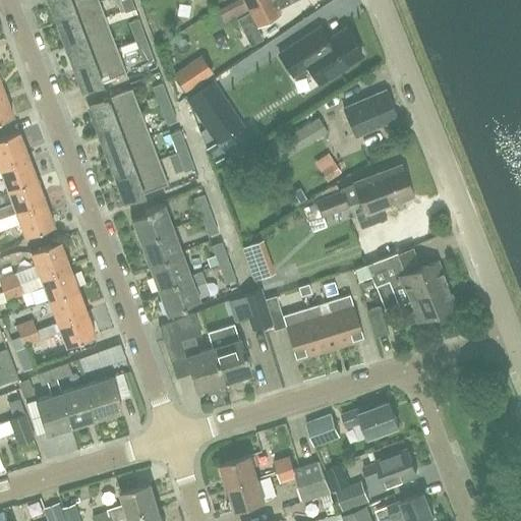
[(55,15),(96,0),(49,0),(51,2),(47,4),(48,5),(51,4),(55,15)]
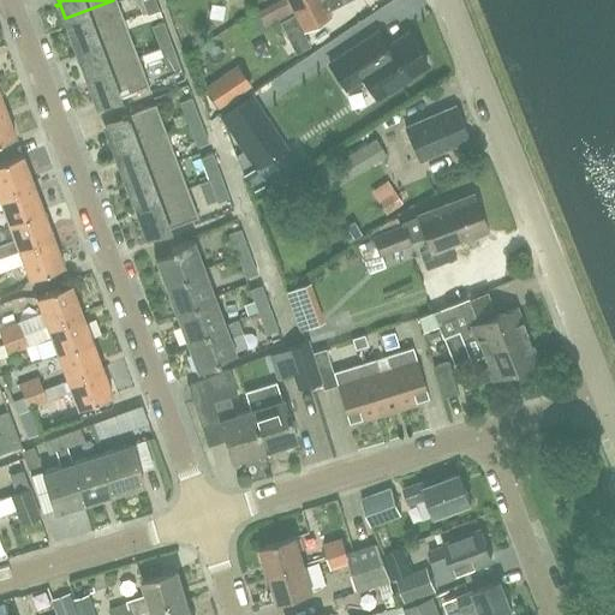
[(76,46),(126,28),(115,0),(113,0),(65,18),(70,31),(66,33),(66,35),(71,33),(76,46)]
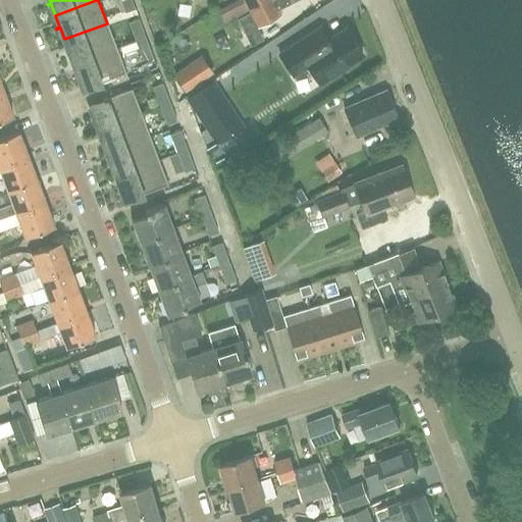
[(131,0),(119,0),(124,12),(135,9),(131,0)]
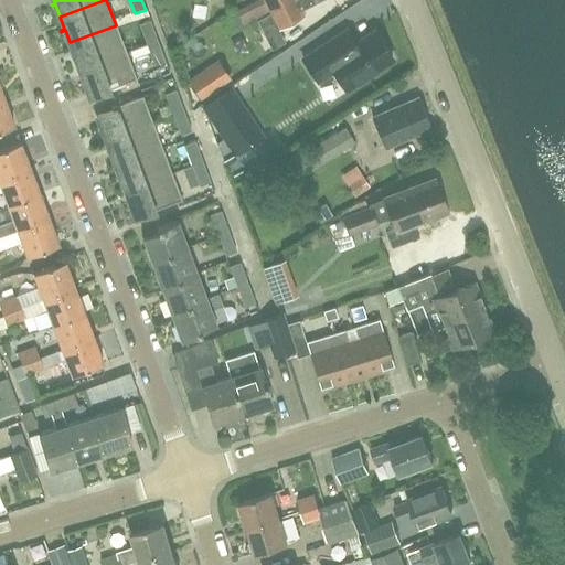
[(255,0),(236,10),(243,23),(269,10),(270,11),(291,0),(255,0)]
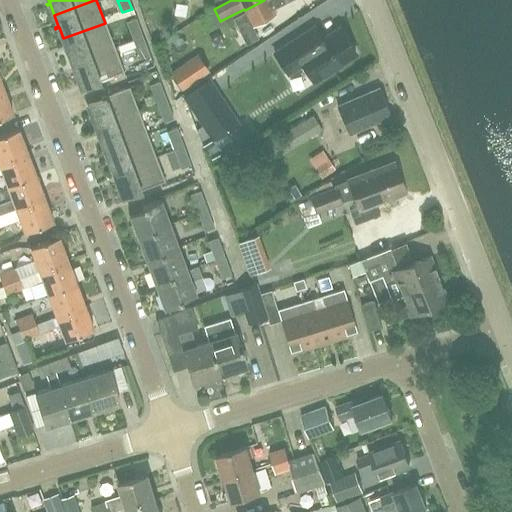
[(264,0),(245,10),(253,26),(276,14),(273,8),(290,0),(264,0)]
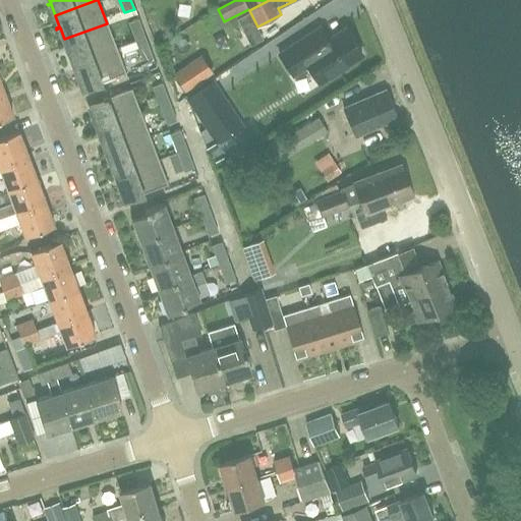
[(135,41),(145,37),(137,18),(127,21),(135,41)]
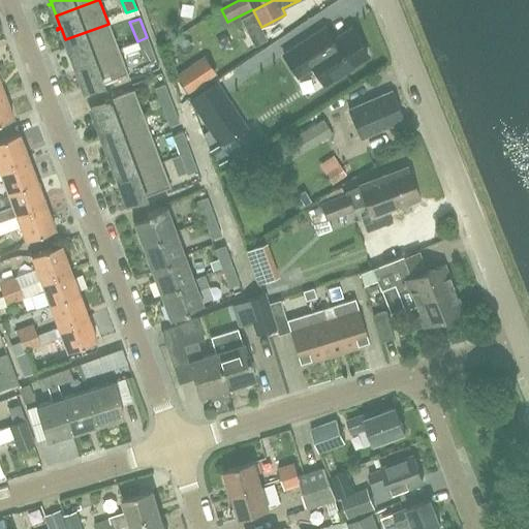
[(73,64),(118,48),(109,24),(65,39),(69,51),(65,52),(66,54),(69,53),(73,64)]
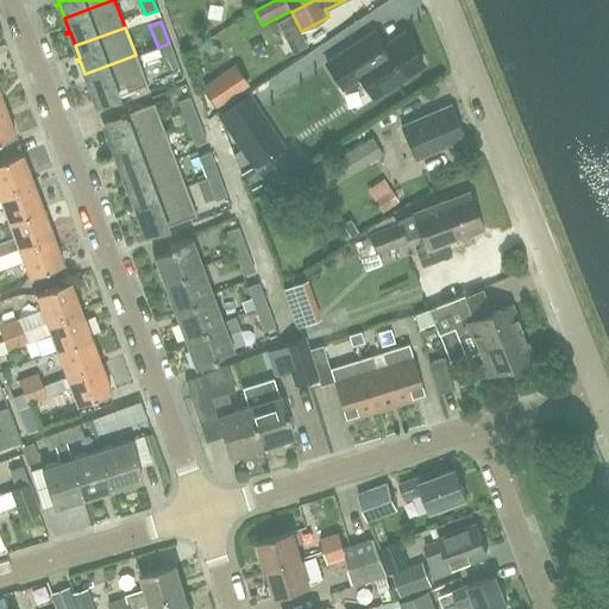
[(327,63),(341,86),(359,74),(371,94),(421,62),(403,35),(382,49),(372,35),(327,63)]
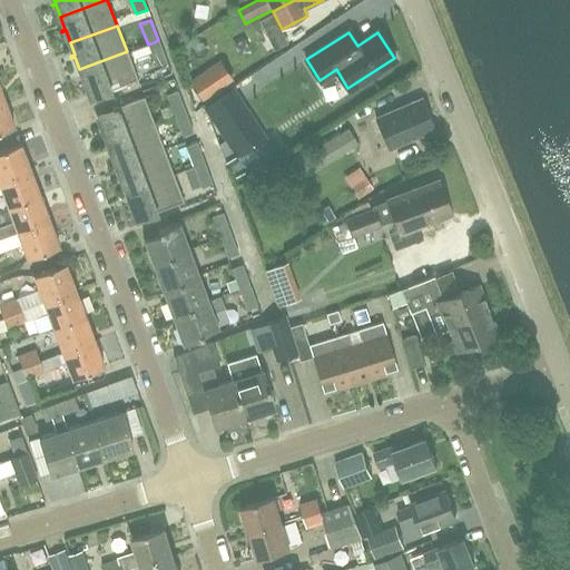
[(158,40),(148,45),(156,66),(166,61),(158,40)]
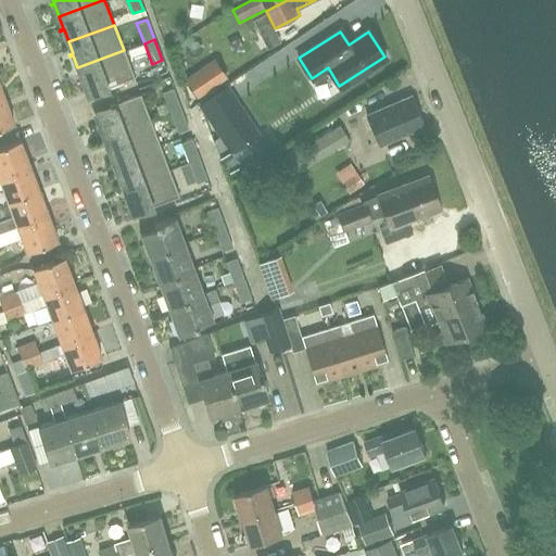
[(124,50),(77,67),(81,78),(78,80),(79,81),(83,80),(88,96),(108,89),(106,86),(134,76),(124,50)]
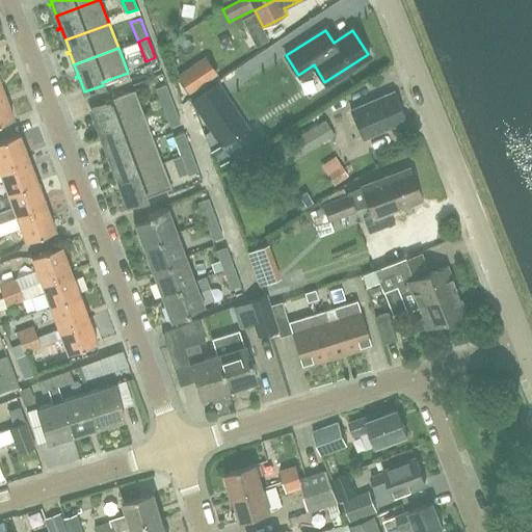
[(179,76),(188,91),(215,74),(205,58),(179,76)]
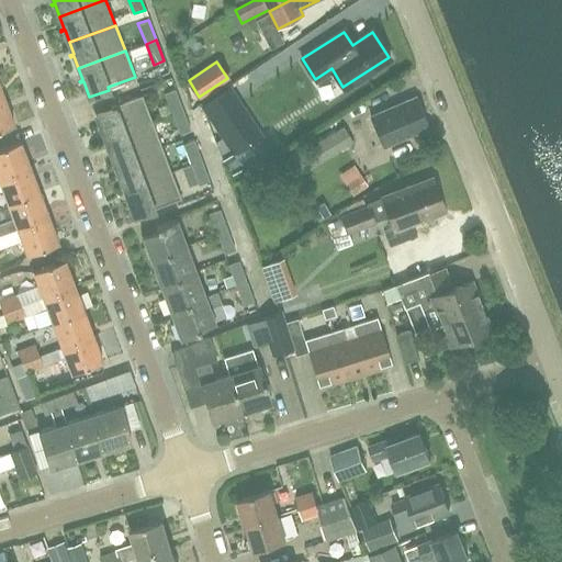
[(222,163),(233,180),(271,155),(259,136),(260,136),(228,87),(202,104),(222,136),(214,142),(222,163)]
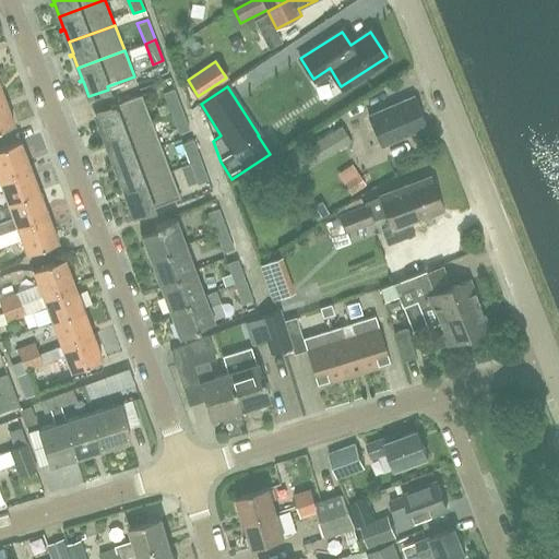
[(170,113),(181,109),(174,88),(163,93),(170,113)]
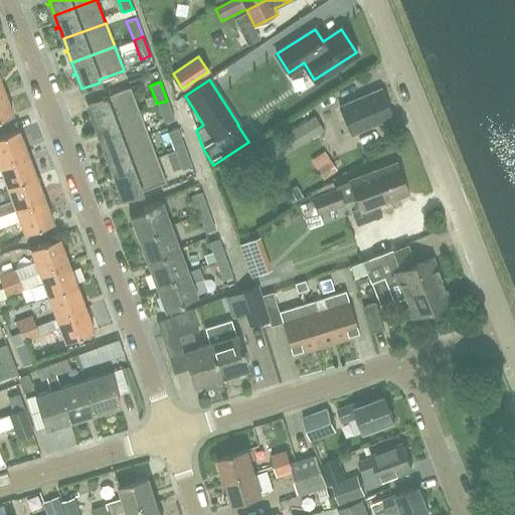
[(96,126),(138,110),(129,86),(101,97),(102,99),(88,105),(91,113),(88,115),(89,116),(92,115),(96,126)]
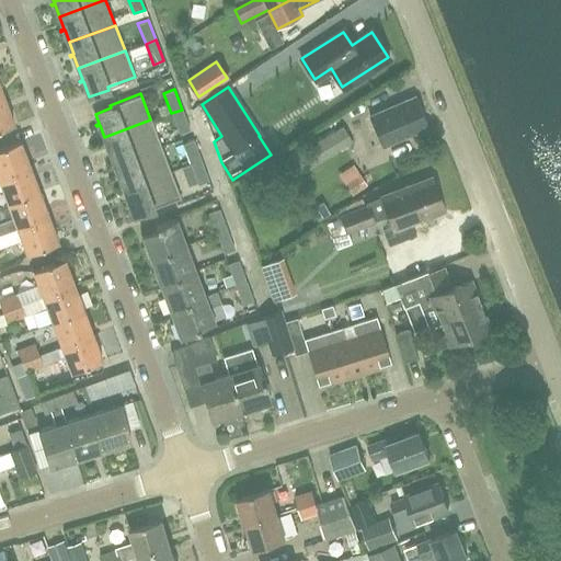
[(382,146),(427,127),(414,96),(369,116),(382,146)]
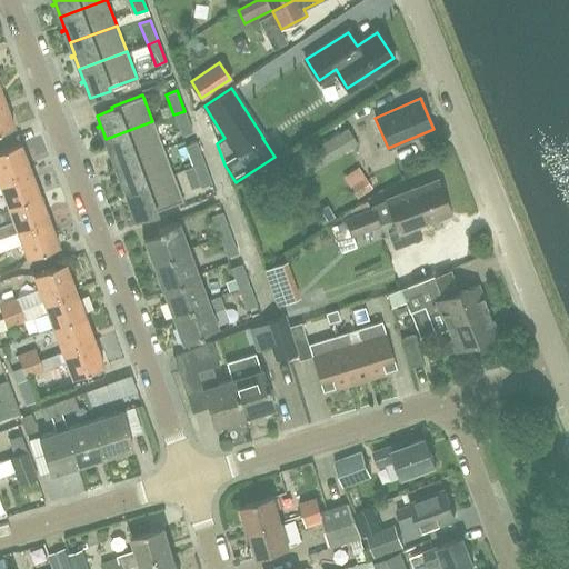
[(5,99),(0,99),(0,129),(15,125),(5,99)]
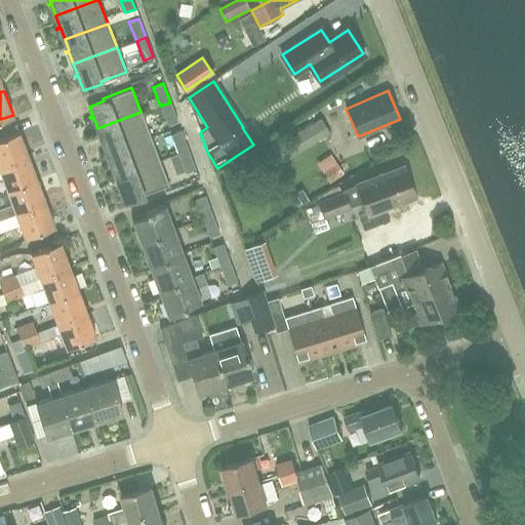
[(170,103),(160,106),(167,125),(177,121),(170,103)]
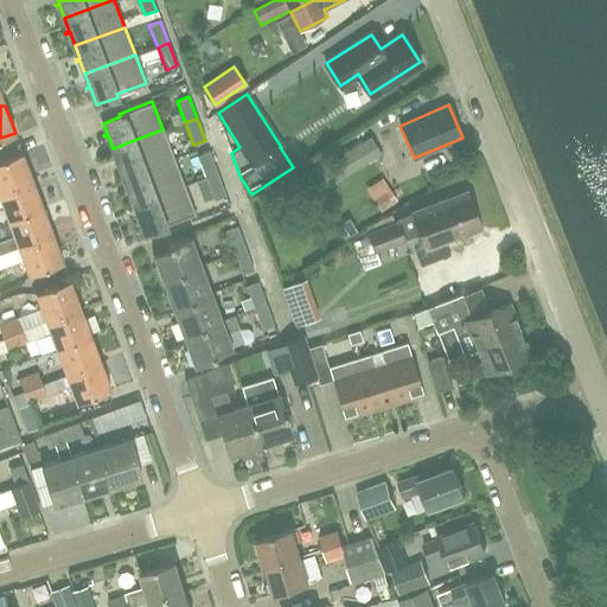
[(123,176),(173,157),(163,129),(113,148),(117,161),(113,163),(114,164),(119,163),(123,176)]
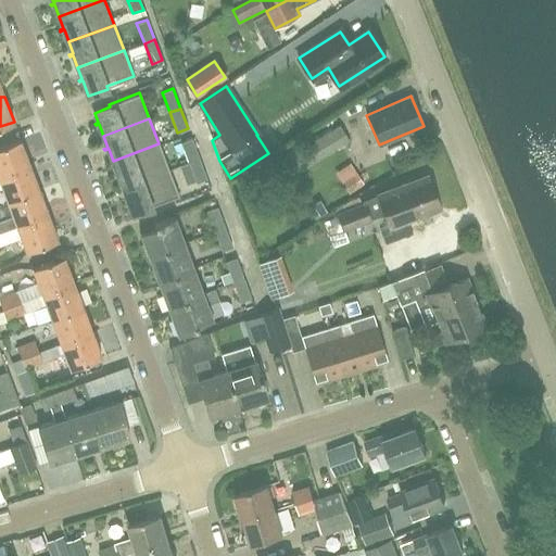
[(292,175),(350,141),(339,125),(282,159),(292,175)]
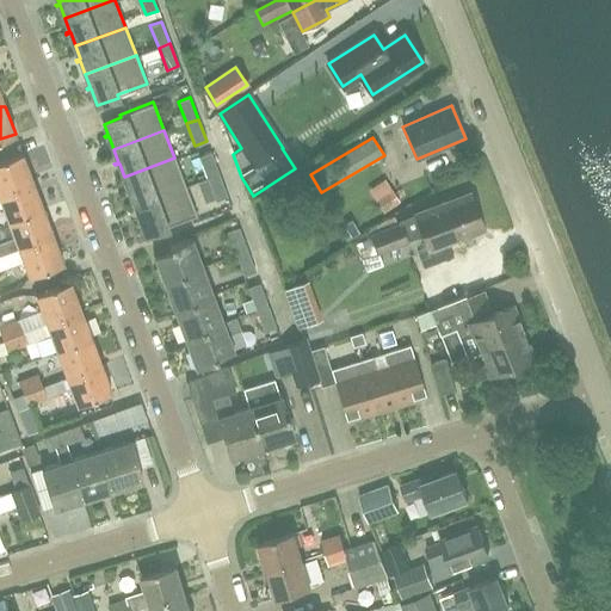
[(208,179),(218,174),(210,152),(198,156),(208,179)]
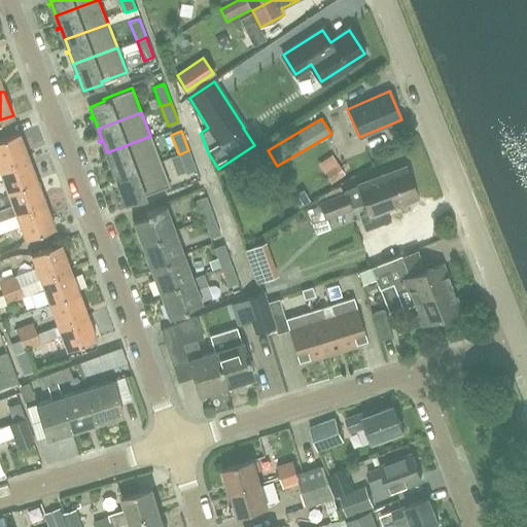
[(0,167),(28,156),(18,132),(0,138),(0,167)]
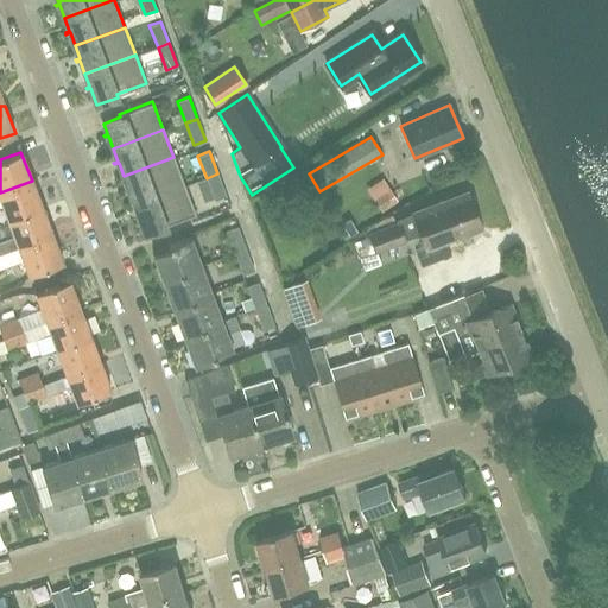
[(133,203),(184,184),(173,157),(124,176),(128,189),(124,190),(125,192),(128,191),(133,203)]
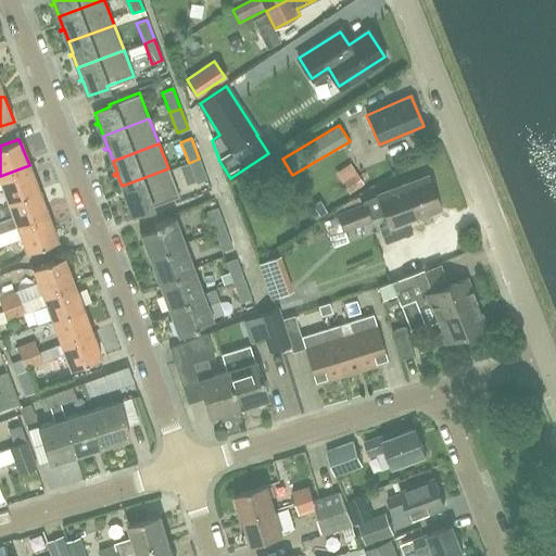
[(199,159),(189,163),(197,182),(206,179),(199,159)]
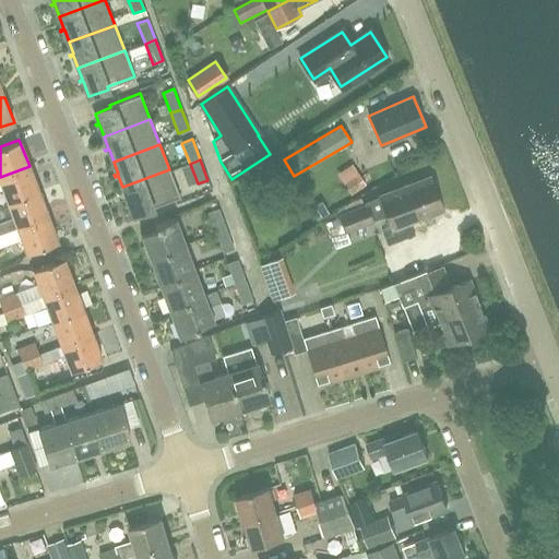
[(0,183),(7,203),(38,191),(30,166),(0,177),(0,183)]
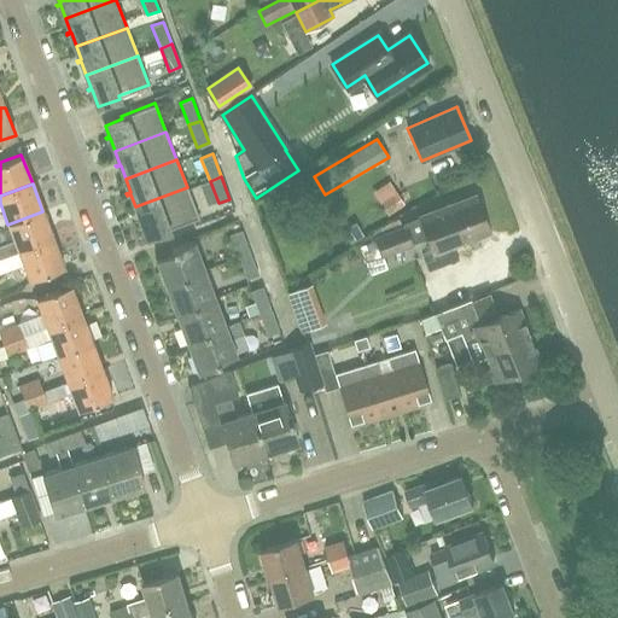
[(187,187),(135,207),(140,220),(136,221),(138,223),(141,222),(147,239),(169,231),(168,228),(198,216),(187,187)]
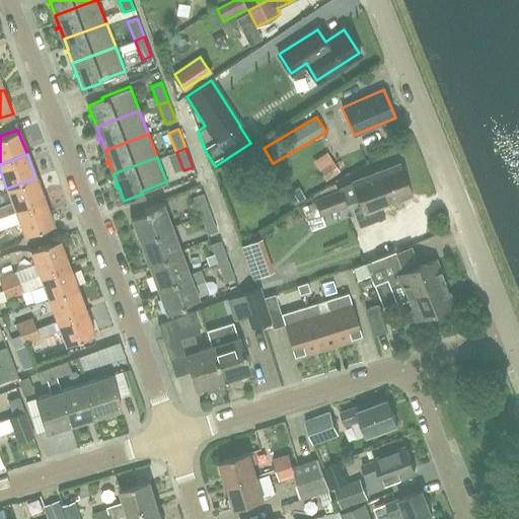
[(363,210),(413,191),(402,162),(352,181),(352,182),(340,188),(313,198),(318,213),(346,203),(347,205),(359,201),(363,210)]
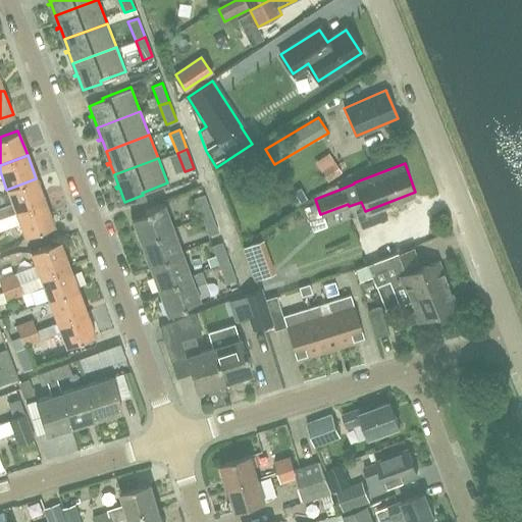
[(45,202),(36,178),(6,190),(11,203),(0,206),(0,218),(15,213),(45,202)]
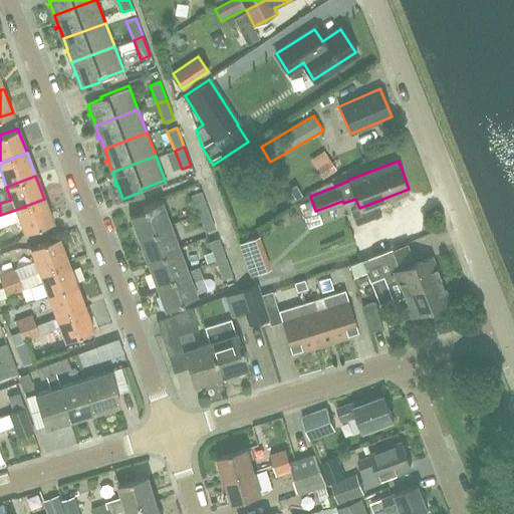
[(207,208),(201,192),(191,195),(197,212),(207,208)]
